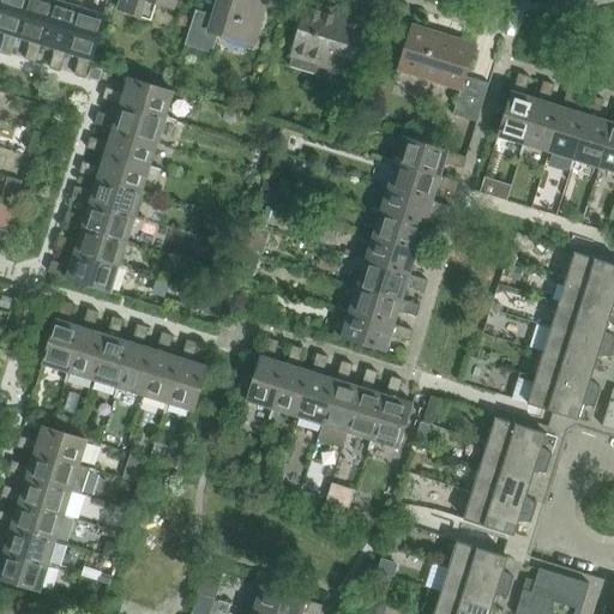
[(0,30),(17,36),(28,0),(0,0),(0,1),(0,30)]
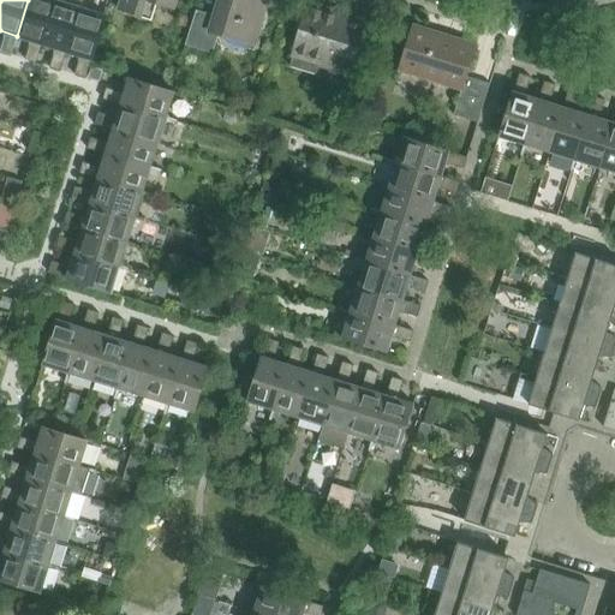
[(41,43),(54,0),(28,0),(17,36),(41,43)]
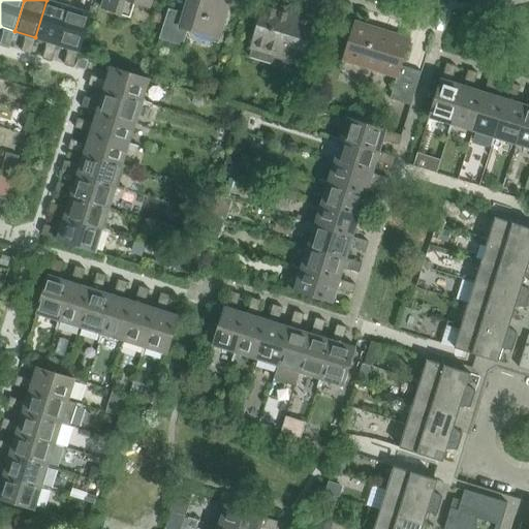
[(58,44),(69,6),(50,0),(47,0),(35,37),(58,44)]
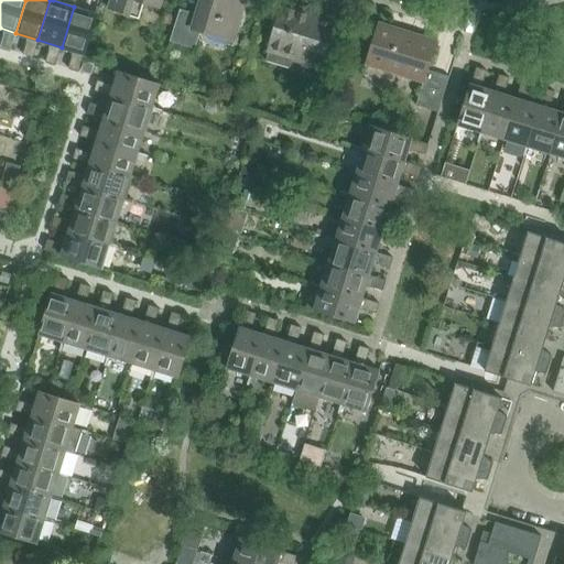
[(159,9),(161,0),(111,0),(109,9),(139,19),(143,4),(159,9)]
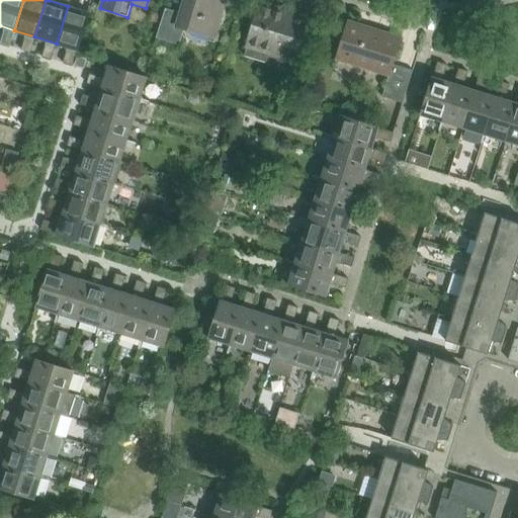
[(213,37),(225,0),(184,0),(180,13),(165,9),(156,37),(179,45),(184,28),(213,37)]
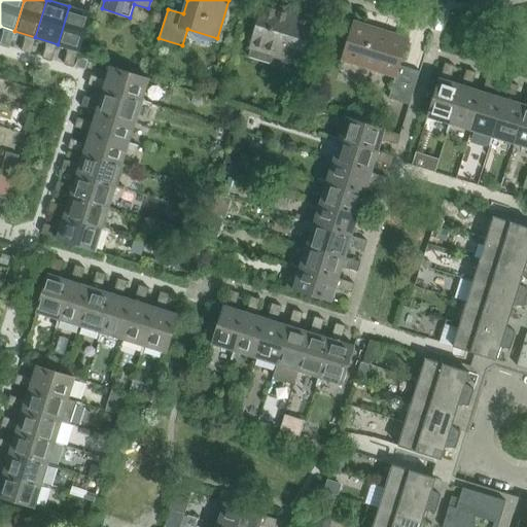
[(249,49),(247,57),(272,65),(274,57),(302,66),(316,18),(264,1),(249,49)]
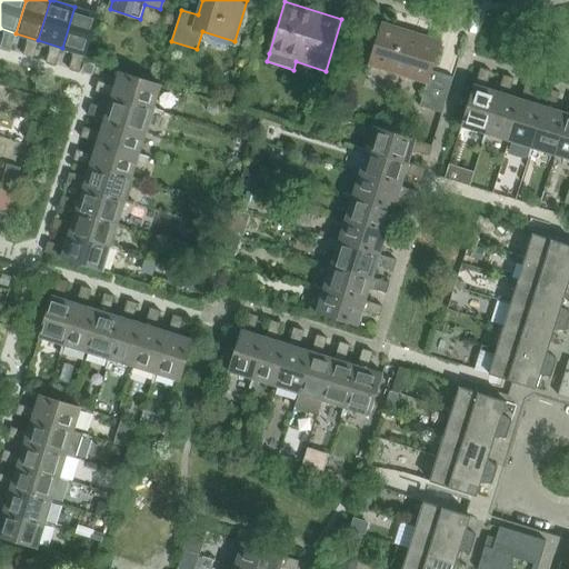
[(86,56),(98,15),(75,7),(62,48),(86,56)]
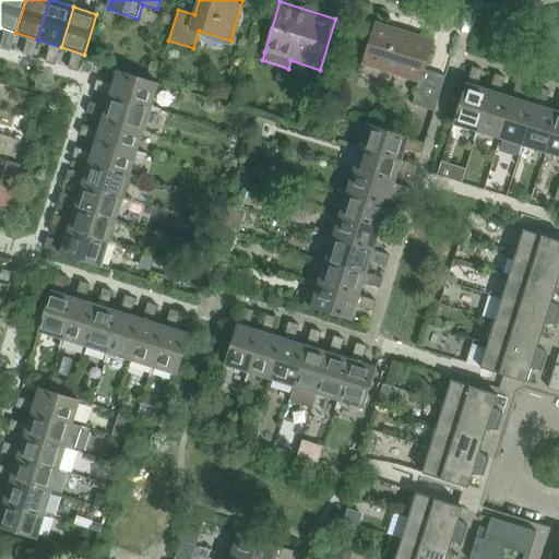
[(424,70),(433,40),(375,22),(361,66),(419,83),(413,105),(435,113),(445,76),(424,70)]
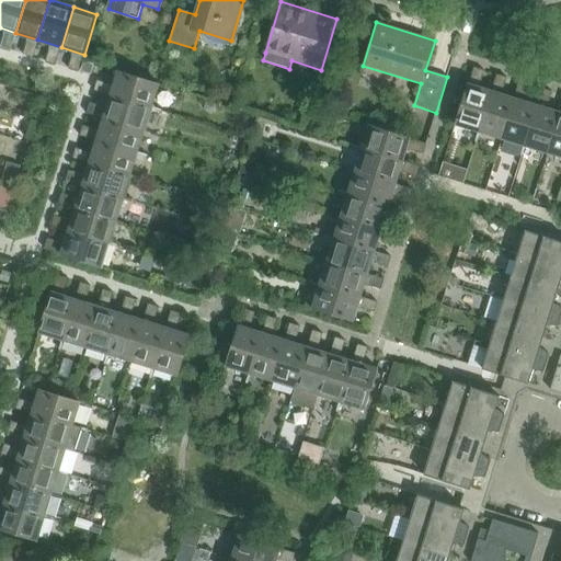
[(11,50),(14,39),(9,37),(4,37),(1,47),(11,50)]
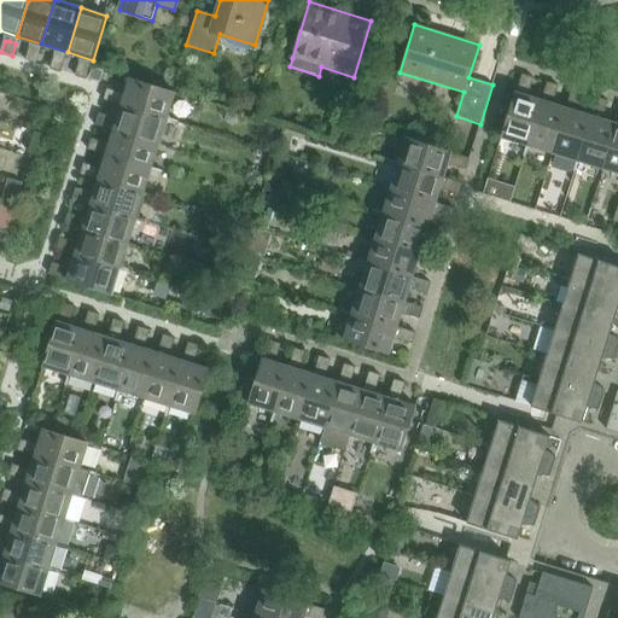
[(36,64),(41,51),(35,48),(29,48),(25,60),(36,64)]
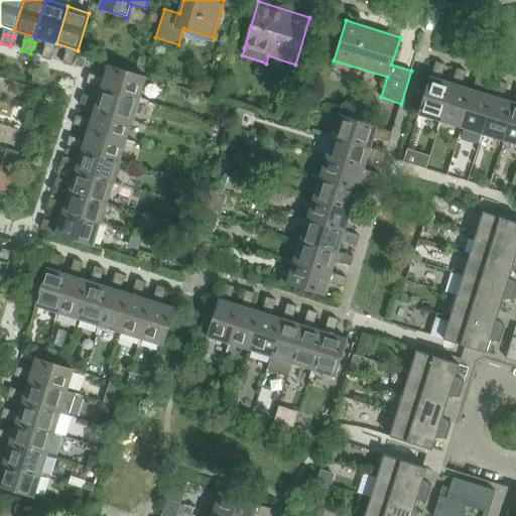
[(51,59),(54,48),(49,47),(45,47),(42,56),(51,59)]
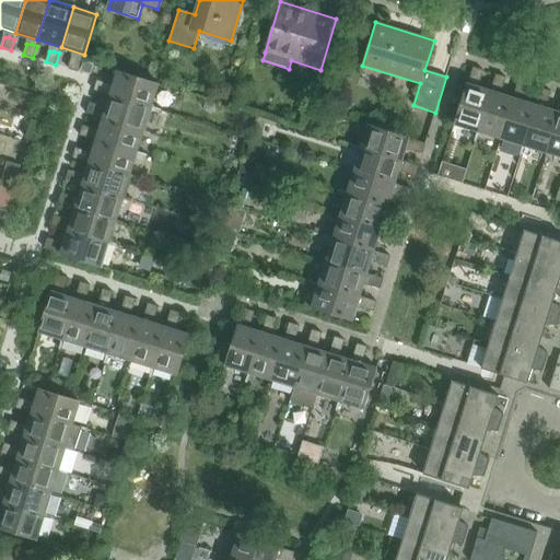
[(79,72),(82,60),(77,58),(71,58),(68,69),(79,72)]
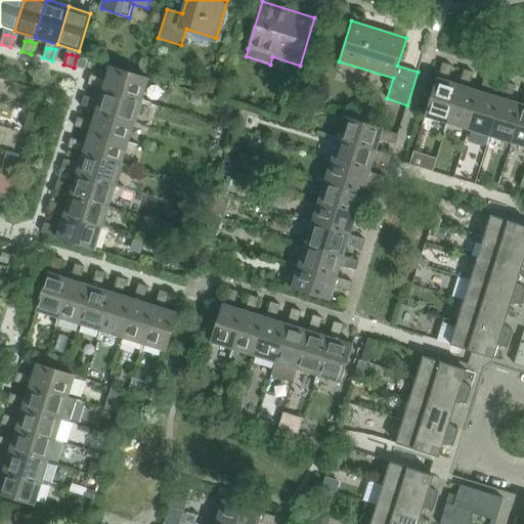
[(449,76),(452,67),(443,63),(439,75),(444,76),(449,76)]
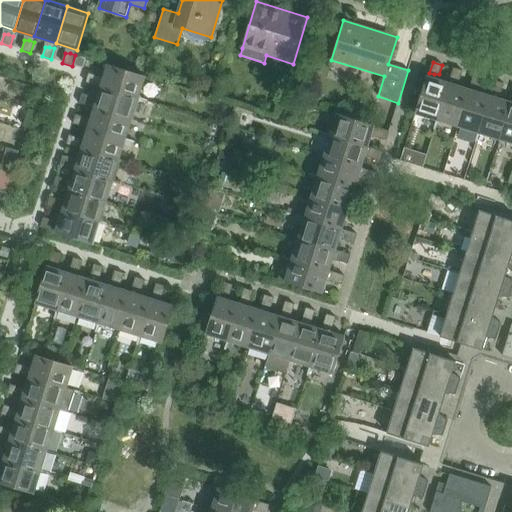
[(138,99),(146,77),(108,65),(101,88),(138,99)]
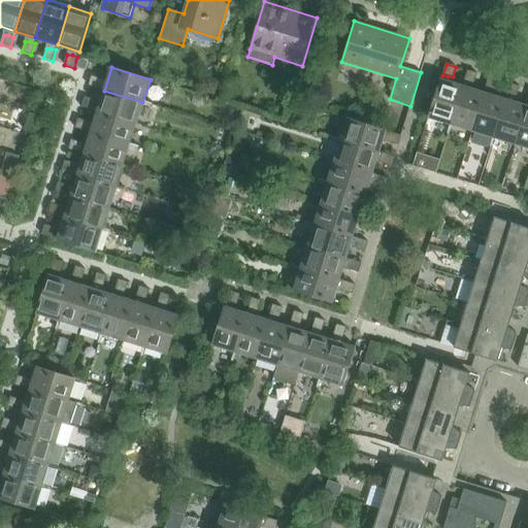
[(474,84),(477,73),(467,70),(464,81),(469,84),(474,84)]
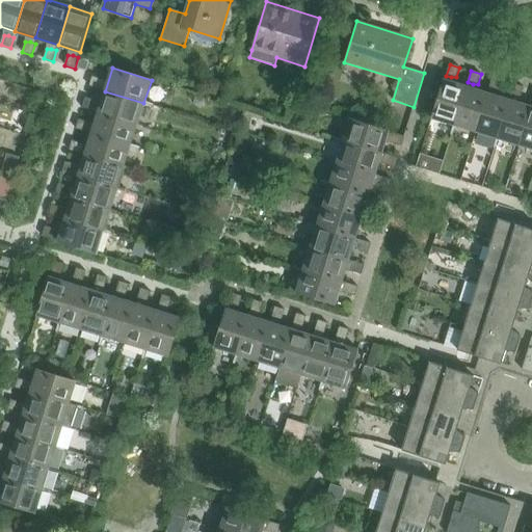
[(102,84),(102,80),(92,77),(89,86),(101,89),(102,84)]
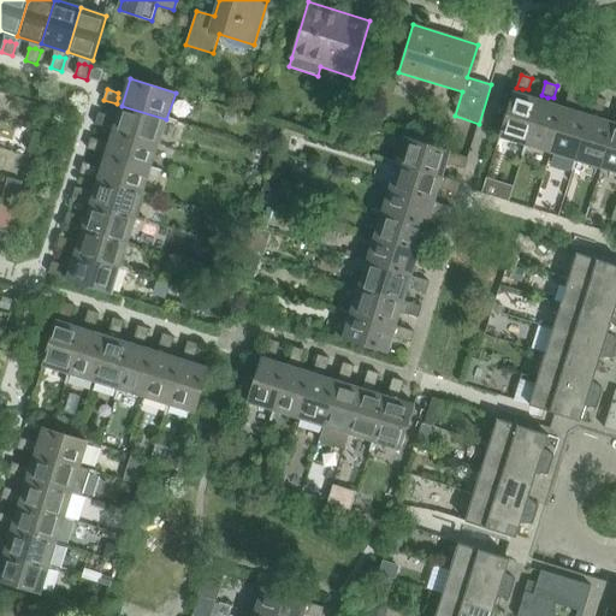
[(578,105),(581,94),(570,90),(566,102),(573,105),(578,105)]
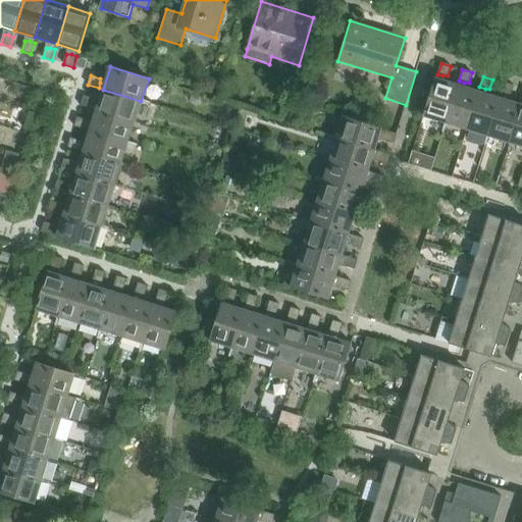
[(446,123),(458,85),(439,80),(435,77),(423,116),(446,123)]
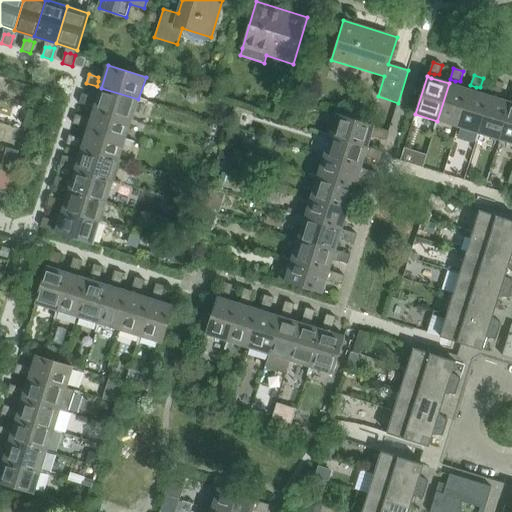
[(501,94),(504,84),(494,81),(491,92),(496,94),(501,94)]
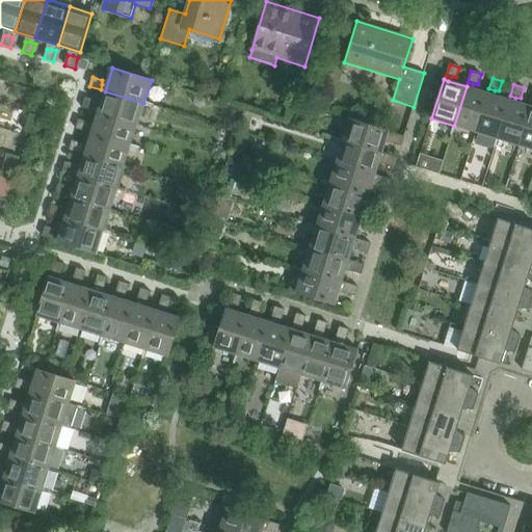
[(476,133),(488,94),(467,86),(454,126),(476,133)]
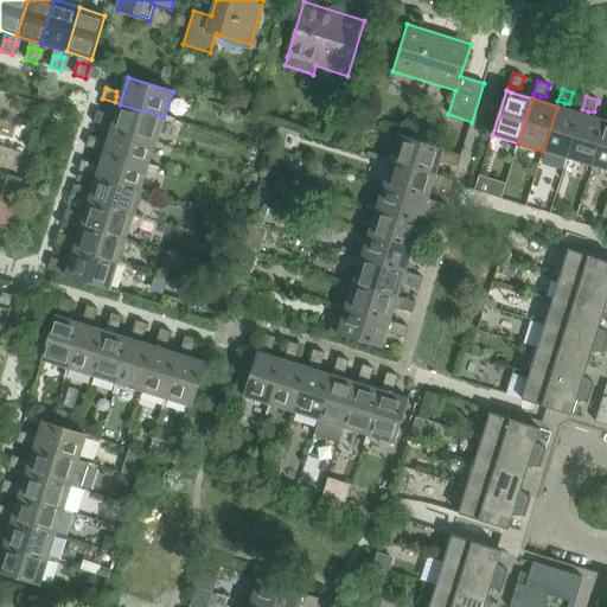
[(157,142),(164,117),(120,104),(112,128),(157,142)]
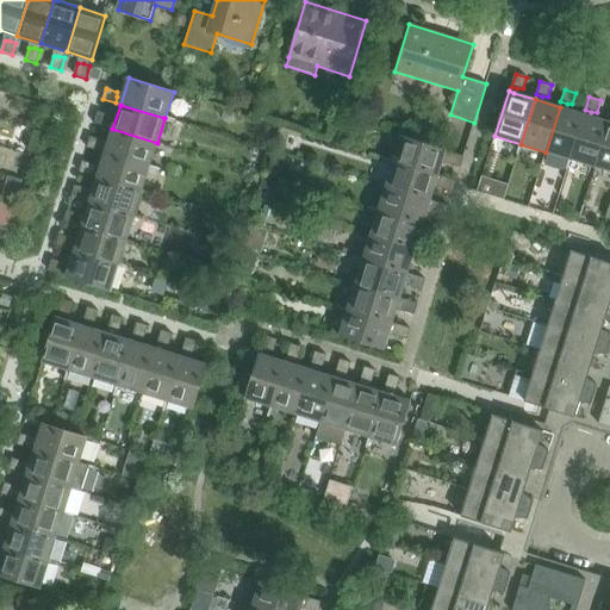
[(570,160),(584,114),(560,107),(546,153),(570,160)]
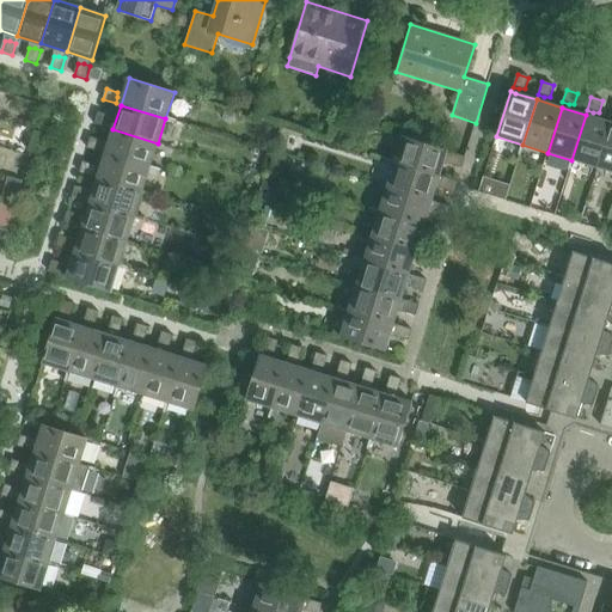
[(110,122),(110,116),(98,112),(95,124),(108,128),(110,122)]
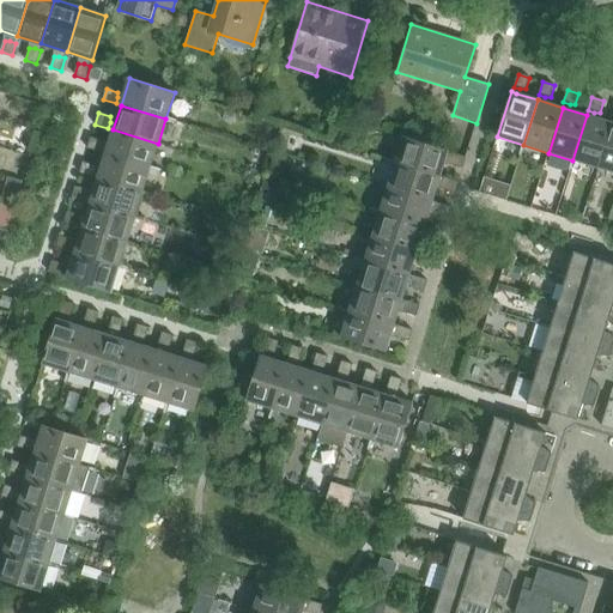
[(598,168),(612,123),(587,115),(572,161),(598,168)]
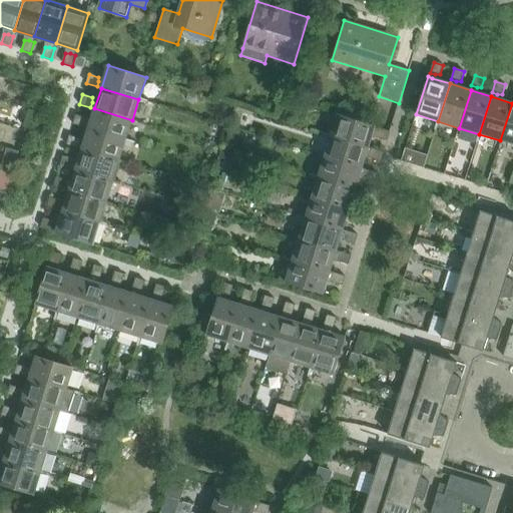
[(512,144),(512,102),(512,103),(500,140),(512,144)]
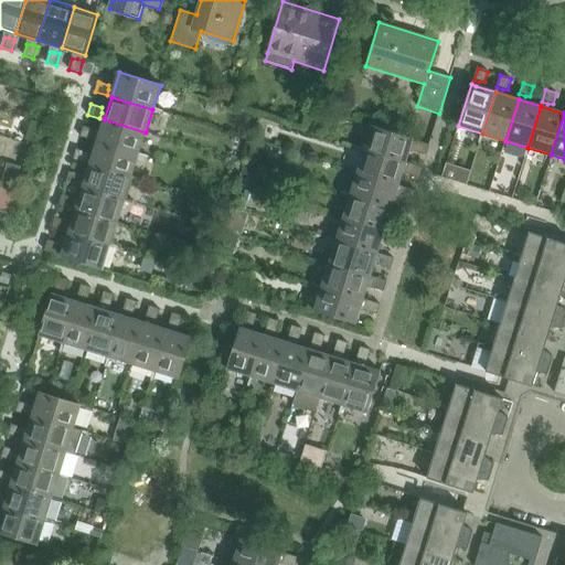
[(138,156),(146,132),(104,119),(97,142),(138,156)]
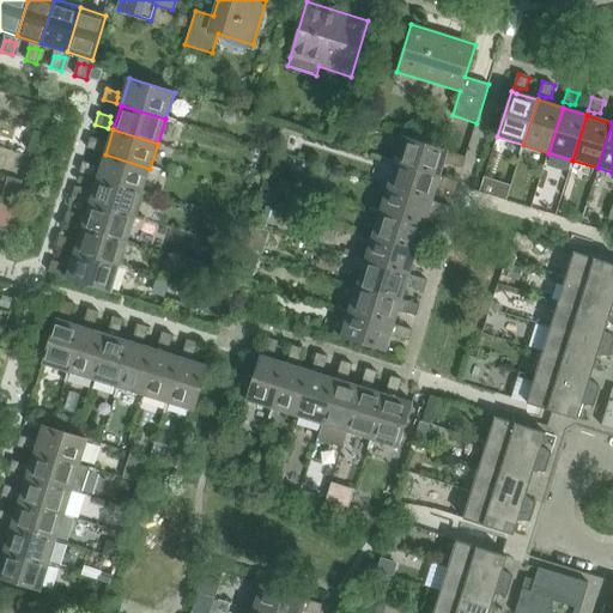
[(441,176),(448,152),(449,151),(404,137),(395,163),(441,176)]
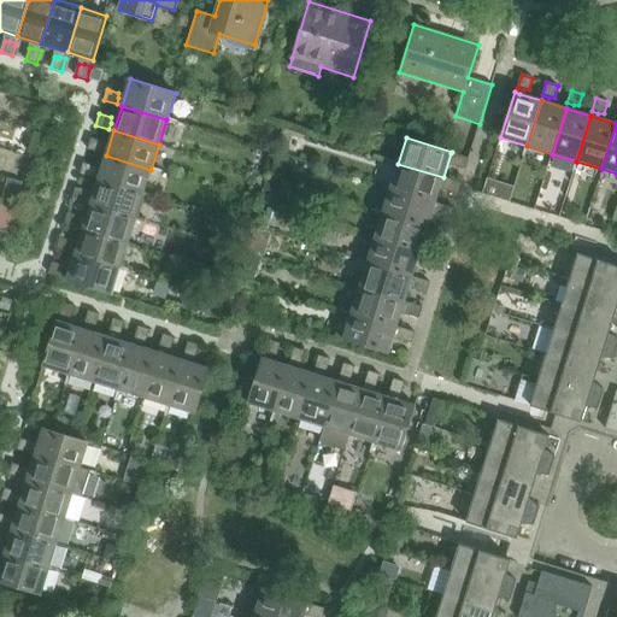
[(103,148),(103,142),(92,139),(88,150),(101,154),(103,148)]
